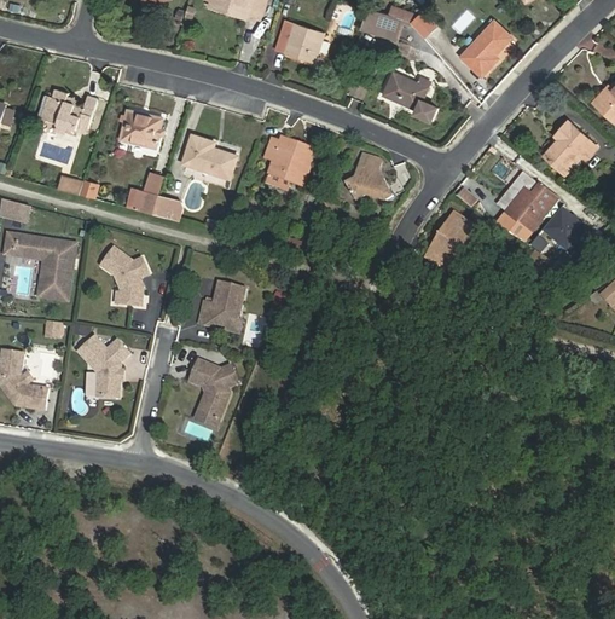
[(212,0),(210,6),(247,18),(248,15),(259,18),(265,0),(212,0)]
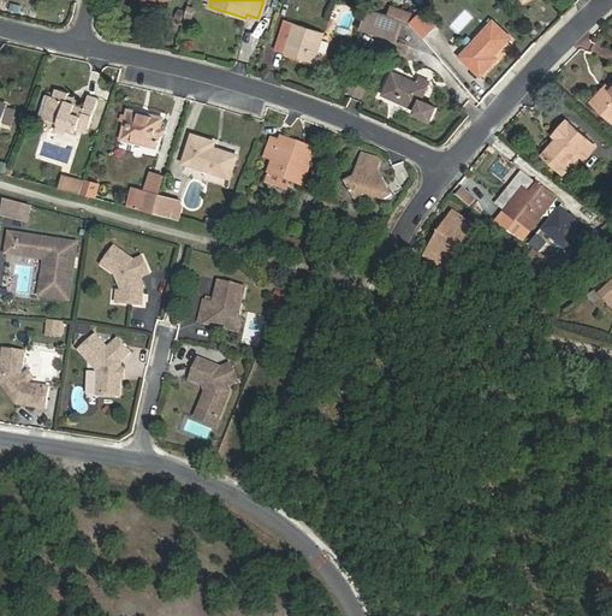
[(358,29),(387,39),(393,17),(392,17),(364,7),(358,29)]
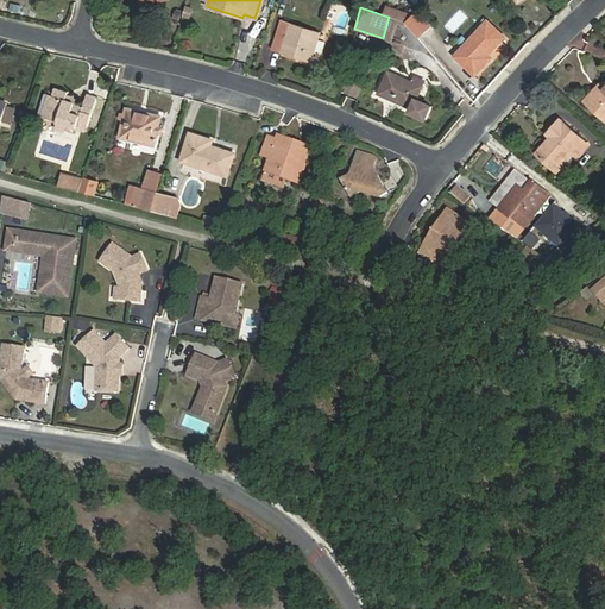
[(404,22),(410,16),(391,8),(388,17),(389,17),(396,19),(404,22)]
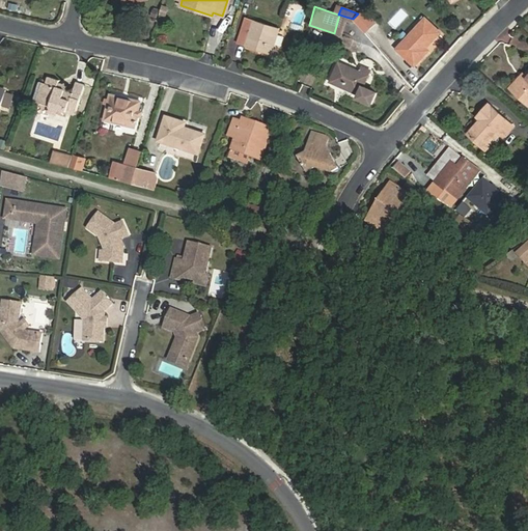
[(358,25),(365,17),(361,10),(358,14),(353,19),(358,25)]
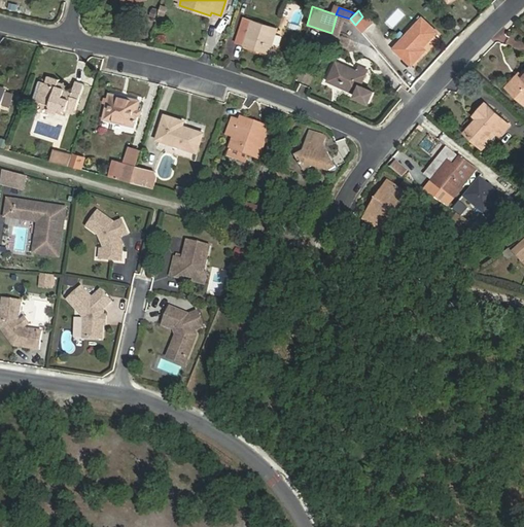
[(337,14),(332,33),(338,34),(343,16),(337,14)]
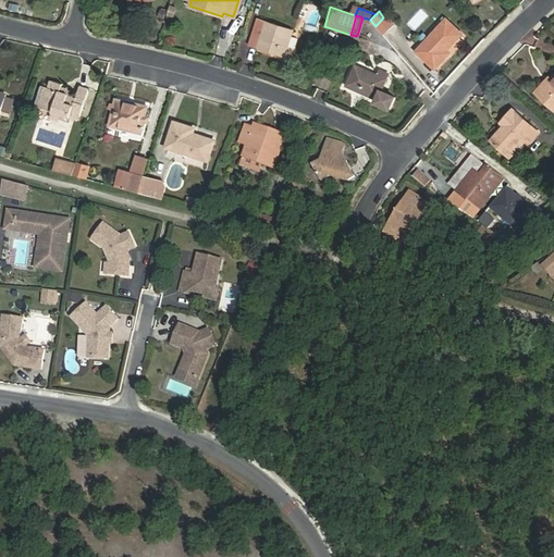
[(397,37),(383,17),(376,26),(391,44),(397,37)]
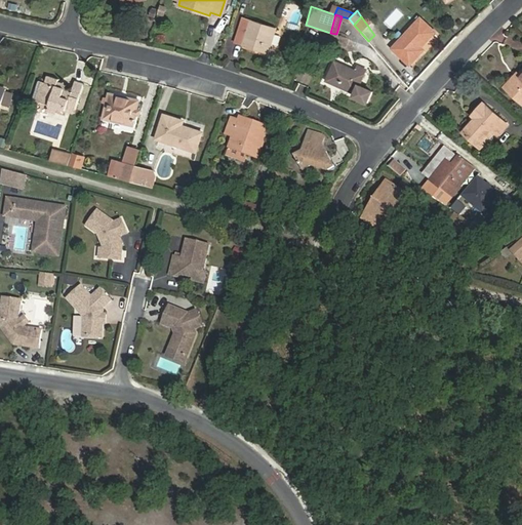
[(276,29),(242,17),(237,31),(245,34),(240,45),(267,54),(276,29)]
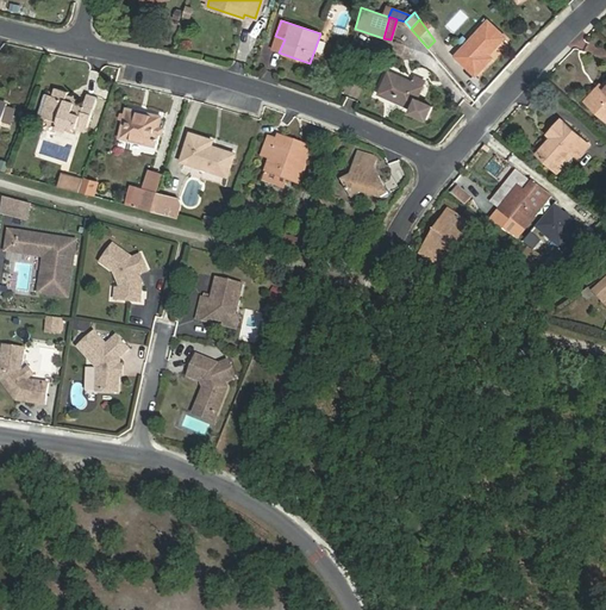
[(504,35),(487,20),(455,57),(474,75),(489,60),(486,55),(504,35)]
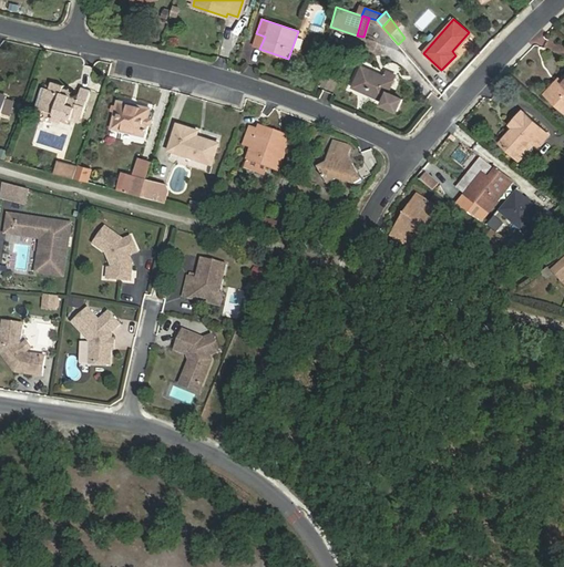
[(40,60),(54,63),(58,52),(44,50),(40,60)]
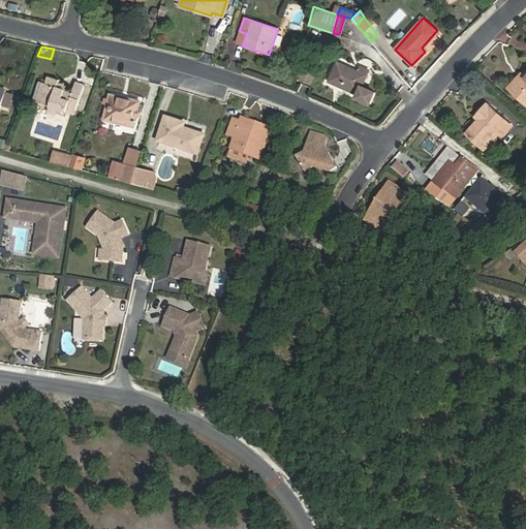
[(59,50),(54,49),(51,59),(56,60),(59,50)]
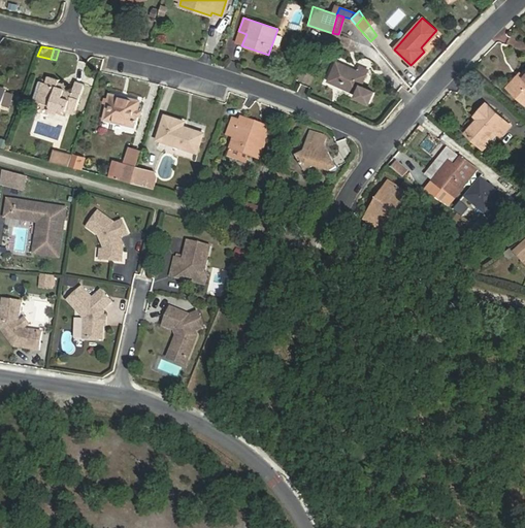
[(357,94),(367,70),(358,66),(357,71),(335,62),(327,81),(357,94)]
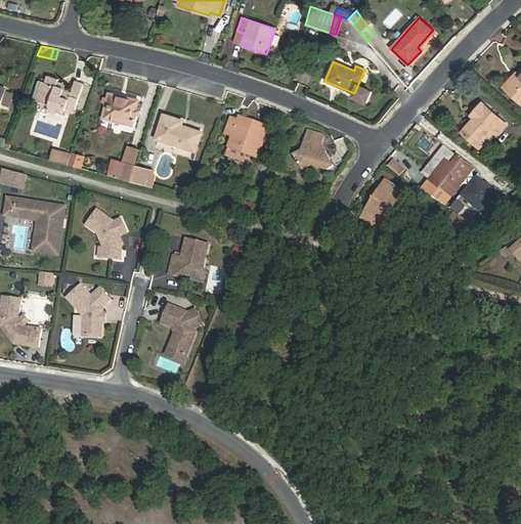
[(504,91),(519,75),(515,72),(500,87),(504,91)]
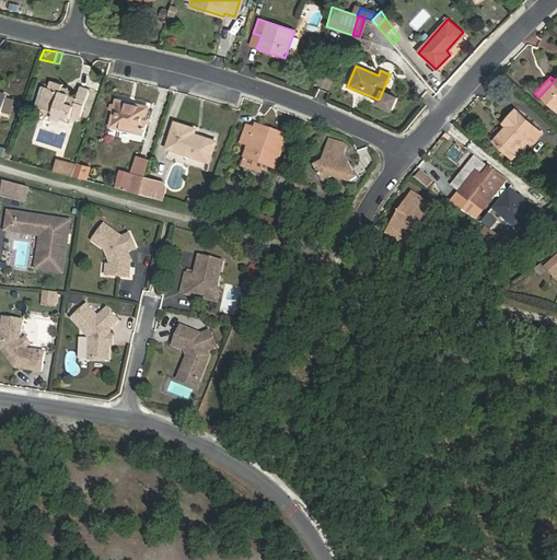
[(556,104),(556,77),(555,80),(538,97),(553,109),(556,104)]
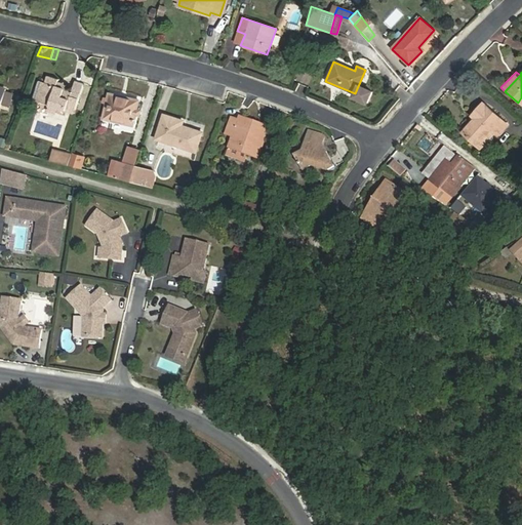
[(65,106),(74,109),(81,84),(73,81),(70,89),(62,86),(64,83),(55,81),(56,80),(45,76),(43,82),(37,102),(63,110),(65,106)]
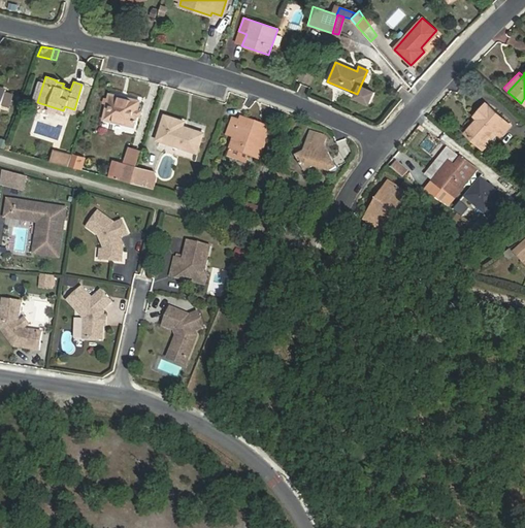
[(37,102),(43,83),(37,80),(30,99),(37,102)]
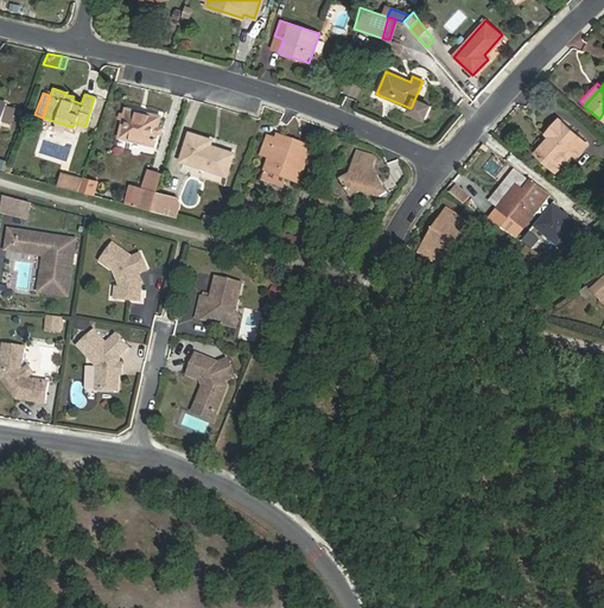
[(5,106),(0,119),(0,126),(5,127),(12,108),(5,106)]
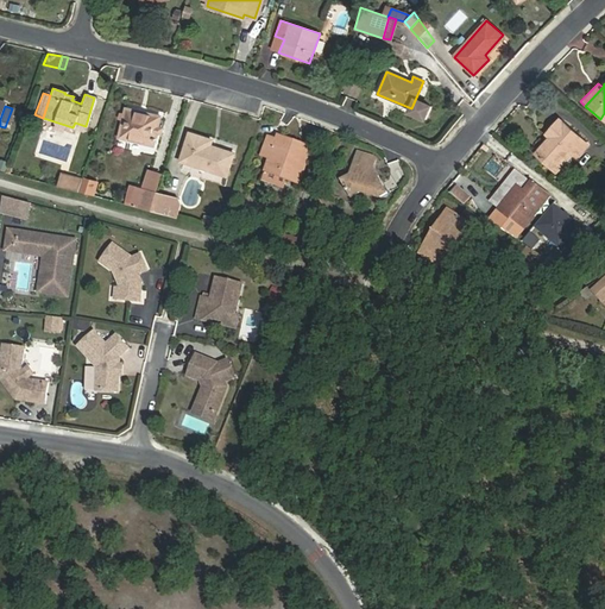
[(151,144),(157,117),(124,108),(117,137),(151,144)]
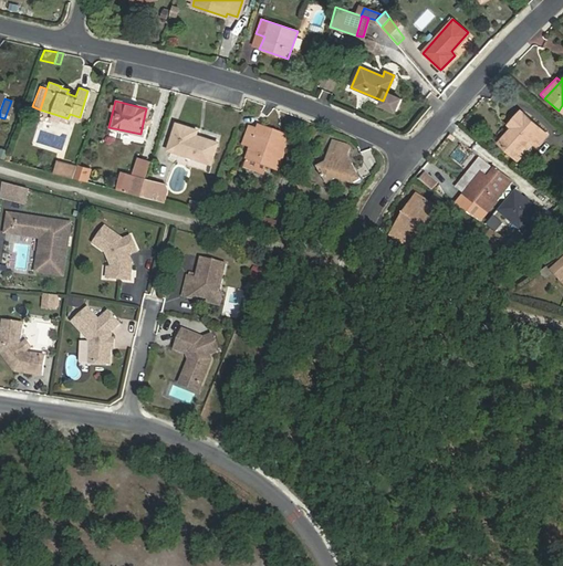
[(506,125),(510,128),(523,114),(519,111),(506,125)]
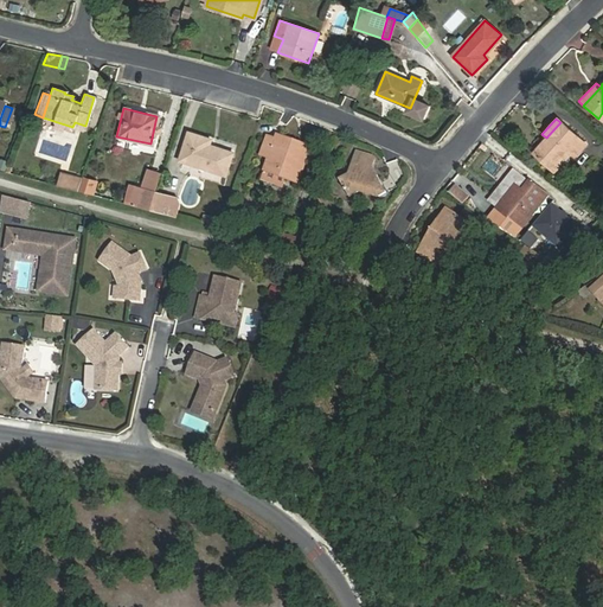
[(62,133),(64,125),(53,121),(51,129),(62,133)]
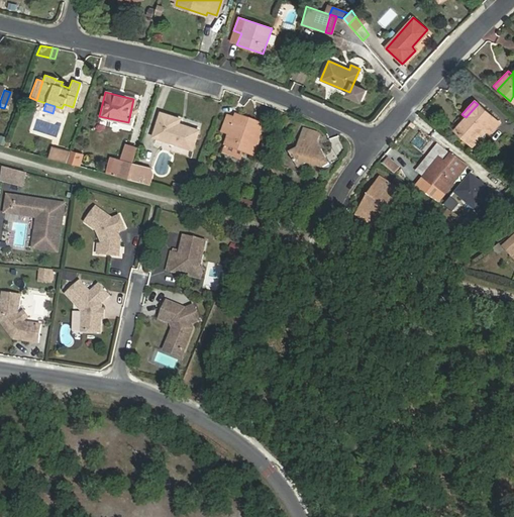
[(481,126),(486,130),(489,133),(498,122),(478,104),(466,117),(453,130),(467,142),(481,126)]
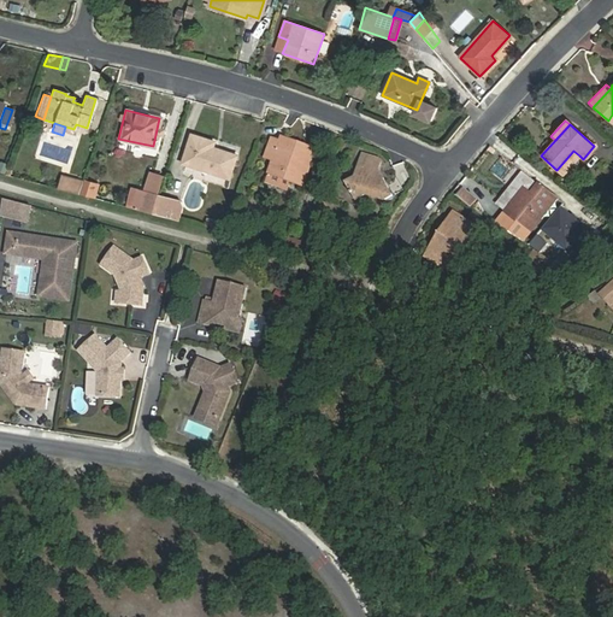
[(210,148),(212,141),(190,134),(181,162),(228,177),(235,157),(210,148)]
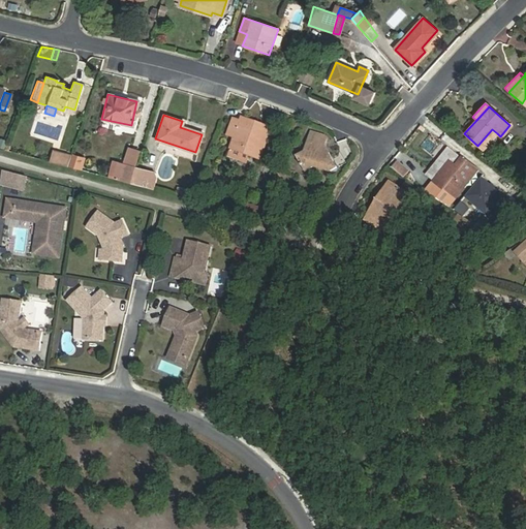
[(258,129),(260,124),(239,117),(237,122),(258,129)]
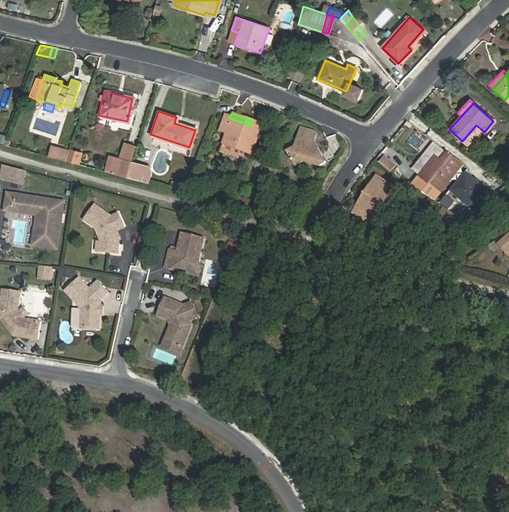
[(225,133),(221,144),(238,150),(249,154),(259,122),(252,120),(250,125),(229,118),(220,115),(215,130),(225,133)]
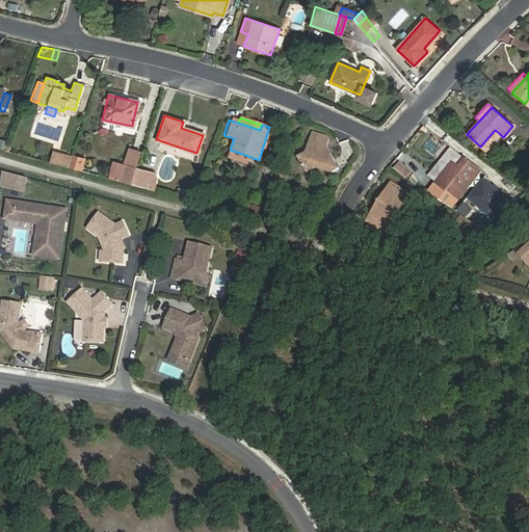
[(485,151),(500,134),(495,130),(480,147),(485,151)]
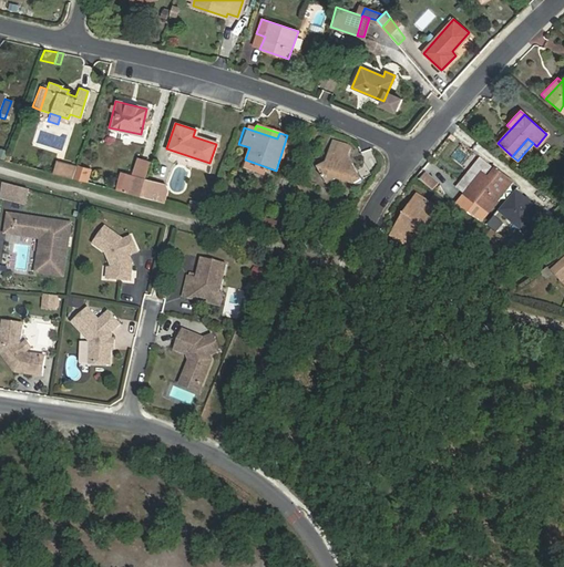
[(346,154),(348,148),(330,143),(322,164),(315,167),(325,185),(336,181),(349,186),(359,181),(346,154)]
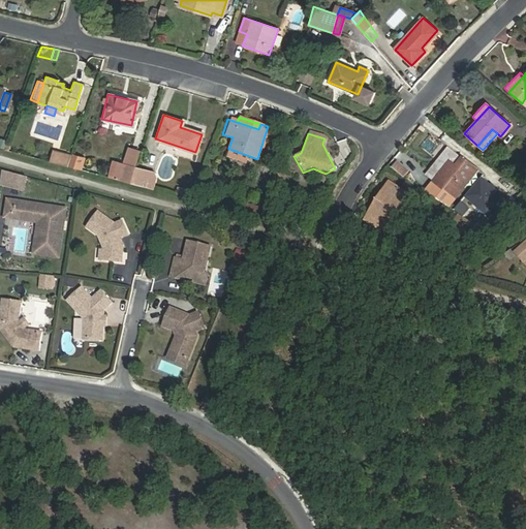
[(141,151),(127,147),(122,162),(124,163),(135,166),(141,151)]
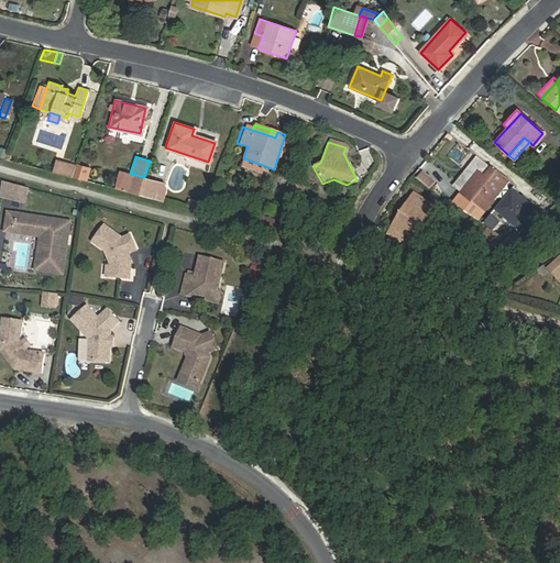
[(75,164),(54,158),(51,172),(70,176),(75,164)]
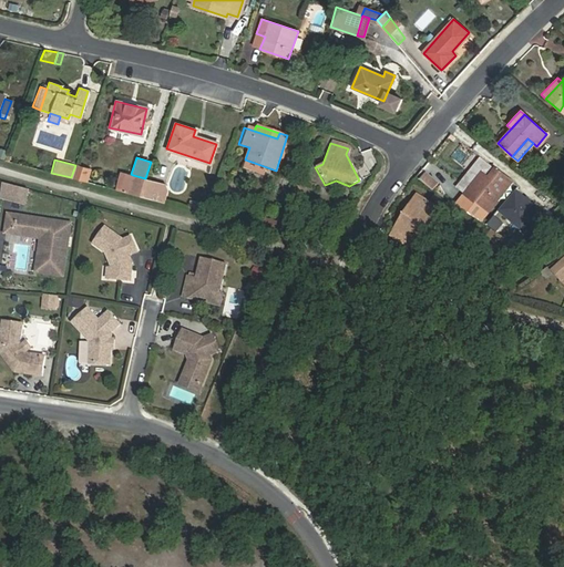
[(264,166),(245,160),(242,169),(262,176),(264,166)]
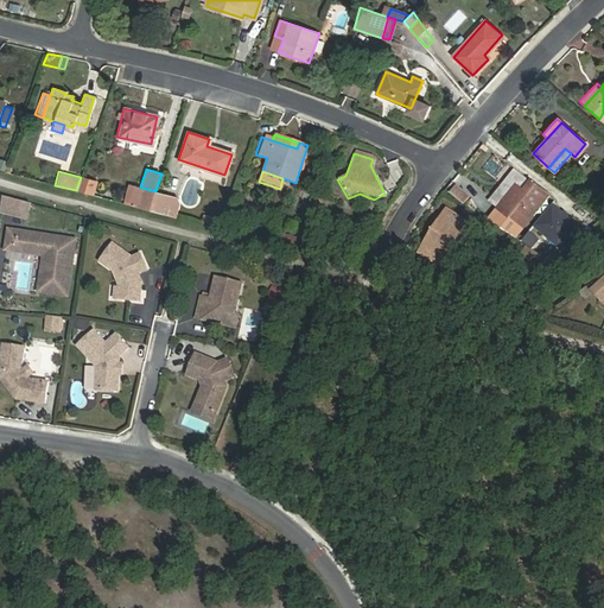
[(91,195),(95,181),(81,177),(76,190),(91,195)]
